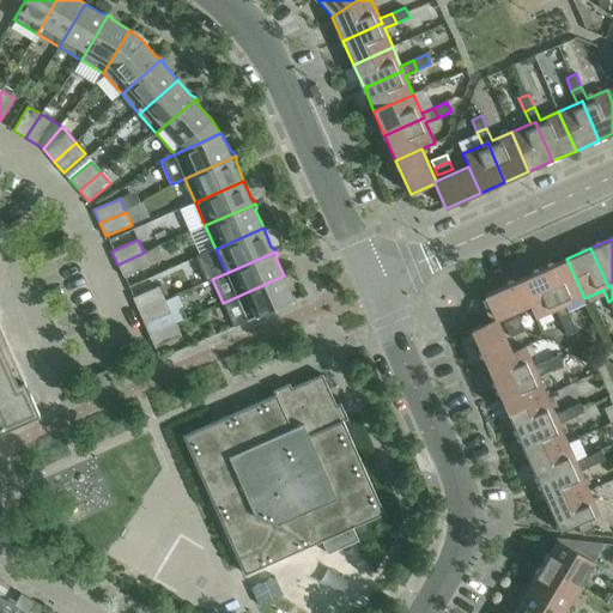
[(123,278),(150,266),(144,253),(117,265),(123,278)]
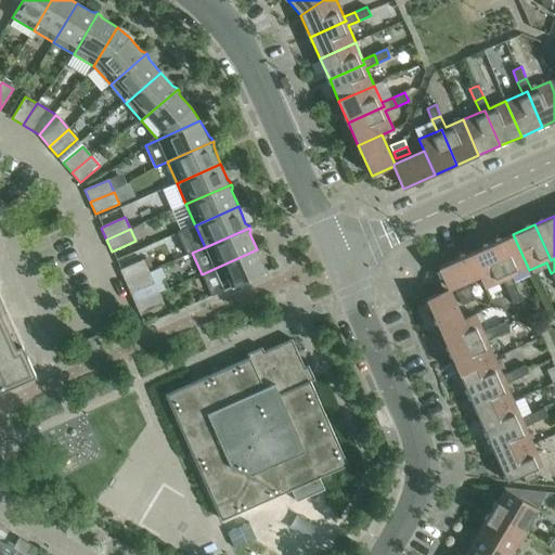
[(492,244),(507,279),(512,278),(529,270),(513,234),(492,244)]
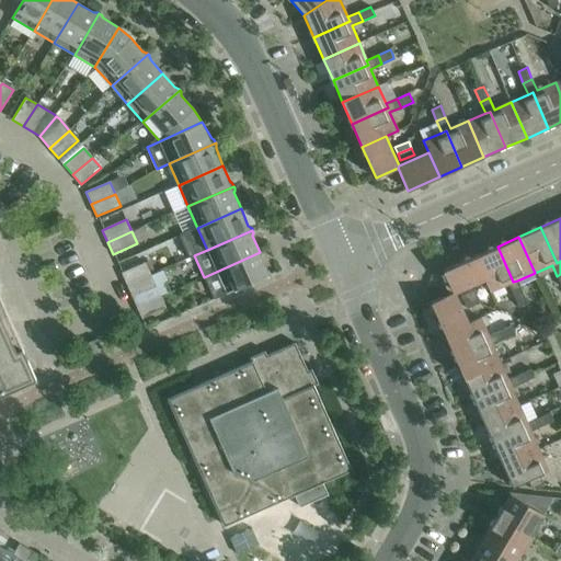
[(497,247),(474,256),(484,281),(490,293),(508,284),(514,296),(523,292),(517,281),(513,282),(497,247)]
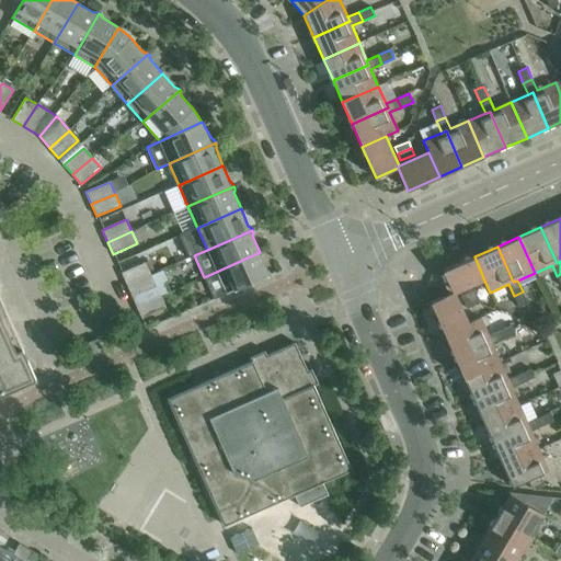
[(268,271),(267,271),(260,252),(204,277),(214,299),(271,275),(271,273),(270,273),(268,271)]
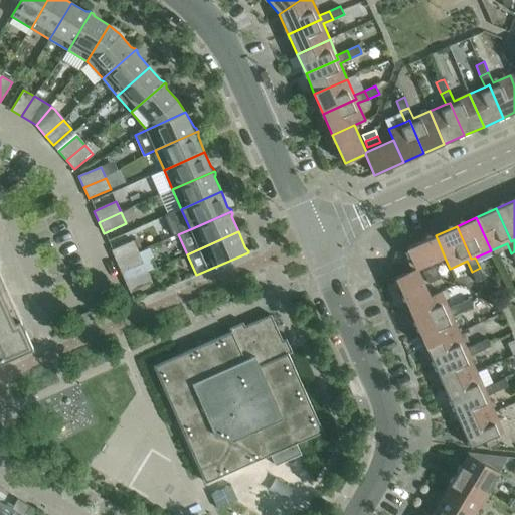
[(406,248),(415,269),(417,270),(445,258),(436,235),(406,248)]
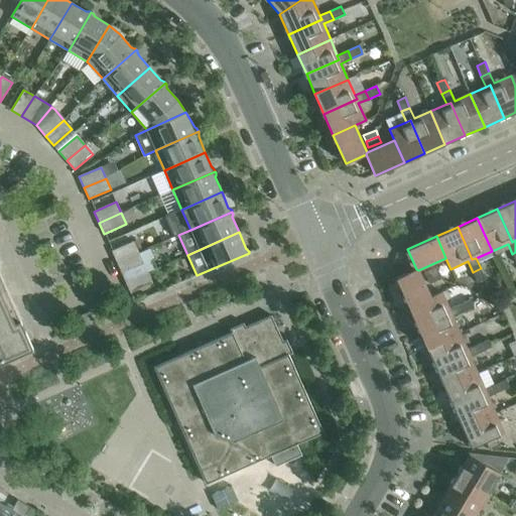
[(134,242),(112,251),(117,262),(139,253),(134,242)]
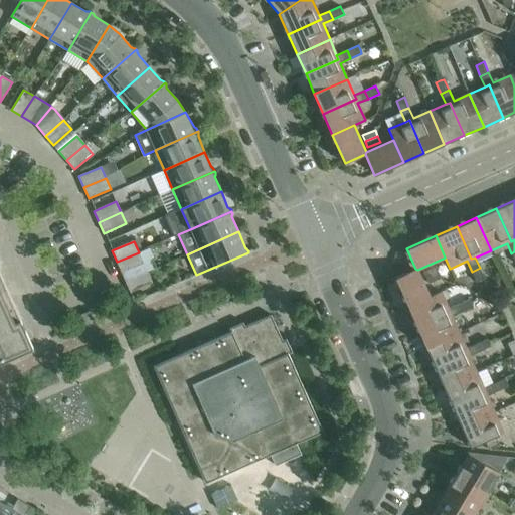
[(150,247),(139,252),(143,263),(155,259),(150,247)]
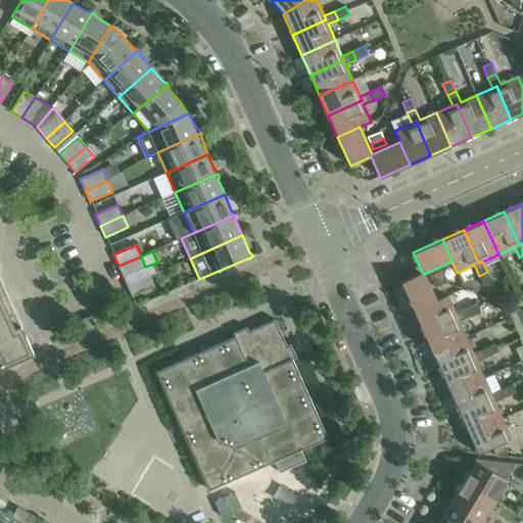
[(124,277),(145,267),(141,256),(119,266),(124,277)]
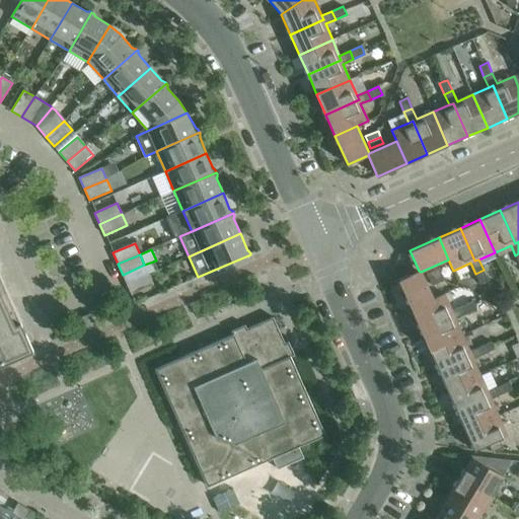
[(439,268),(426,274),(429,280),(441,274),(439,268)]
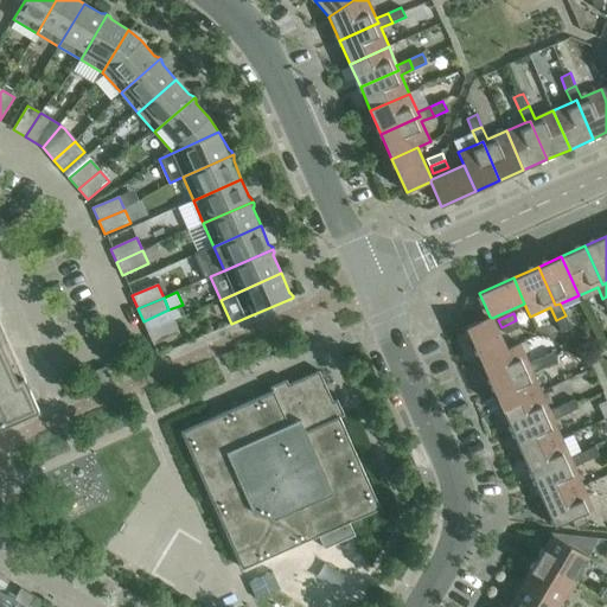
[(570,328),(566,315),(556,320),(561,332),(566,331),(570,328)]
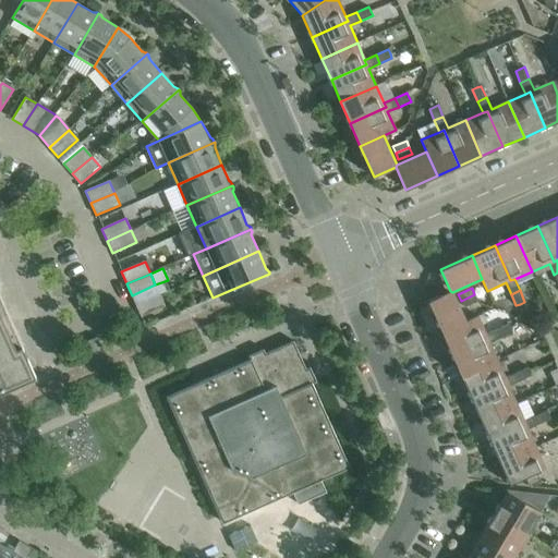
[(450,291),(428,301),(443,331),(465,322),(452,292),(450,291)]
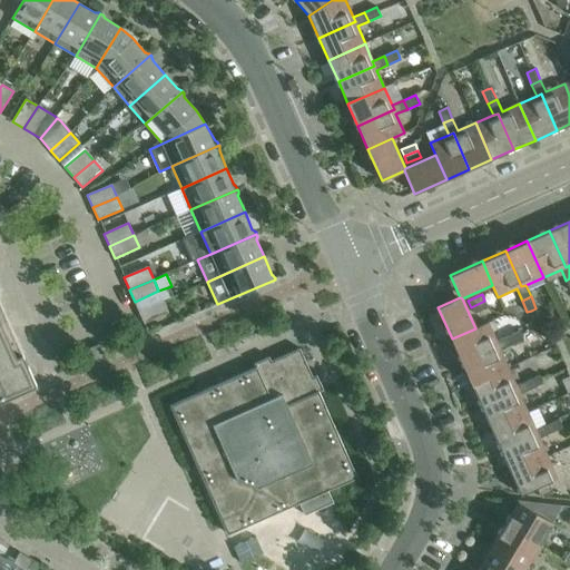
[(0,400),(37,384),(0,301),(0,400)]
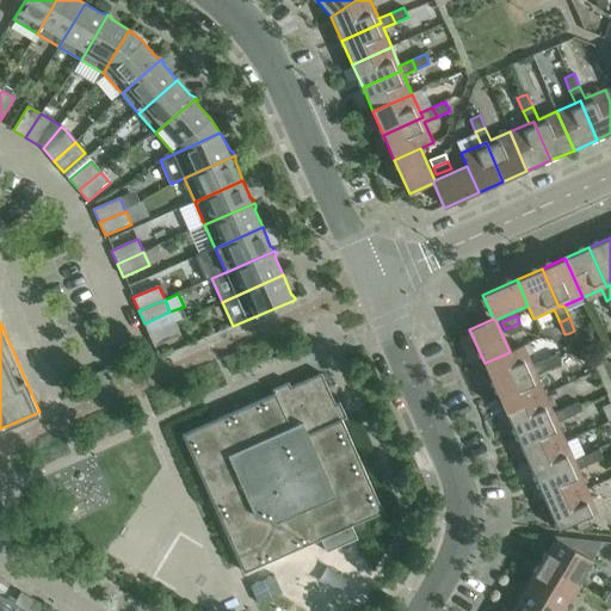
[(154,347),(180,335),(174,322),(148,334),(154,347)]
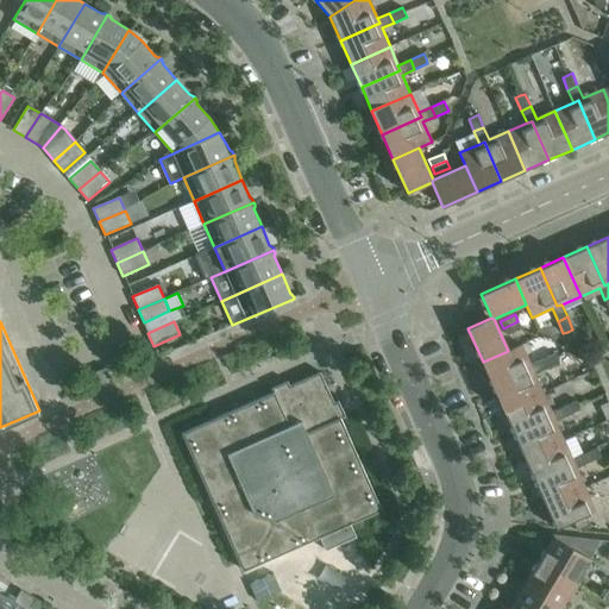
[(507,336),(521,328),(518,321),(503,328),(507,336)]
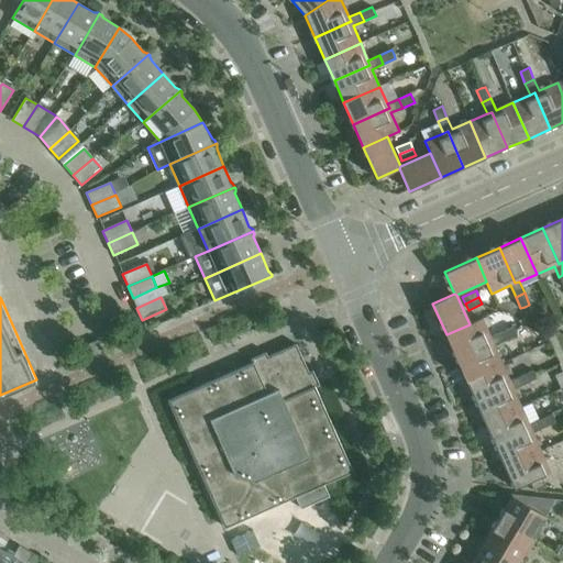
[(470,324),(446,334),(456,357),(492,341),(490,338),(482,319),(470,324)]
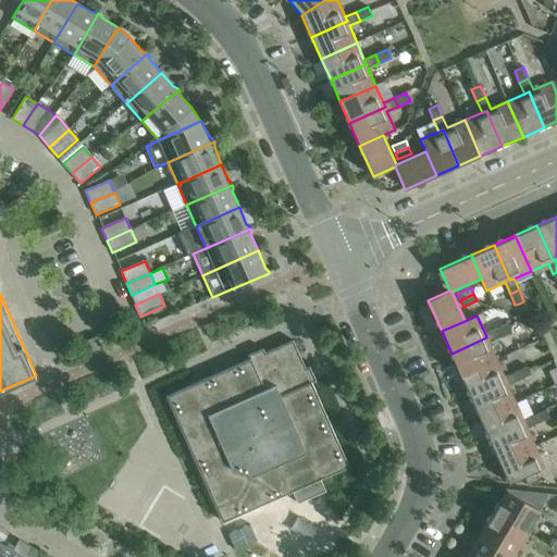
[(508,323),(496,329),(500,337),(512,332),(510,327),(508,323)]
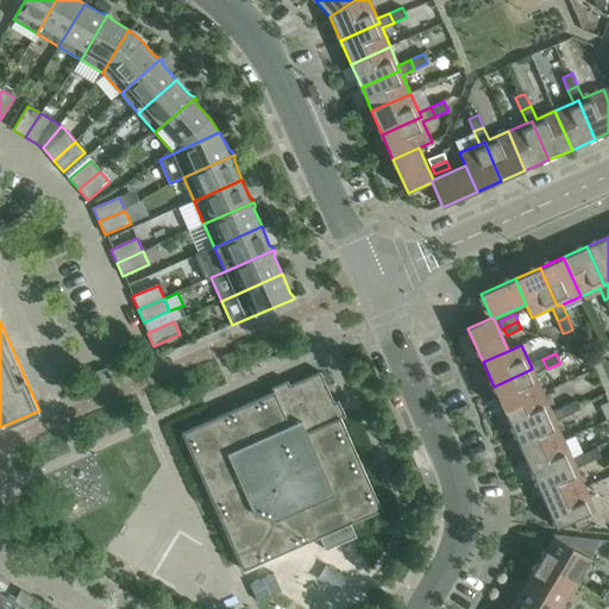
[(532,369),(494,387),(504,410),(542,394),(534,375),(547,369),(542,359),(531,365),(532,369)]
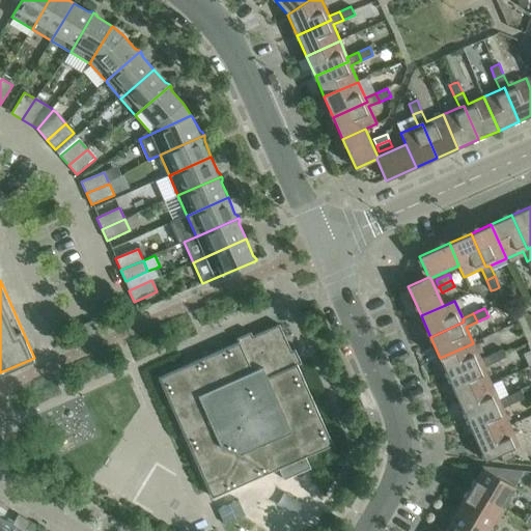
[(87,335),(96,330),(92,320),(83,325),(87,335)]
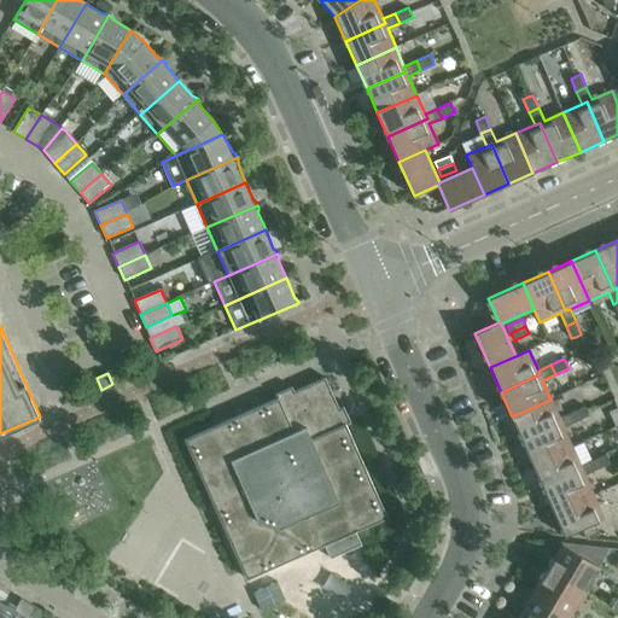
[(278,398),(215,426),(185,439),(211,500),(246,579),(325,546),(331,559),(361,544),(356,532),(388,518),(345,423),(337,406),(325,378),(293,391),(286,395),(278,398)]
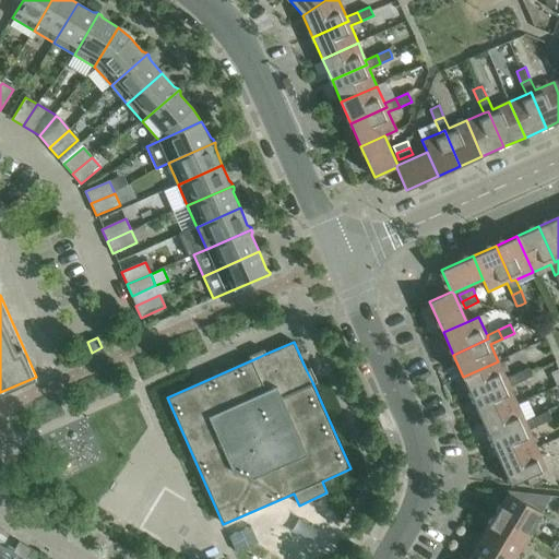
[(498,361),(463,377),(472,397),(508,382),(506,378),(498,361)]
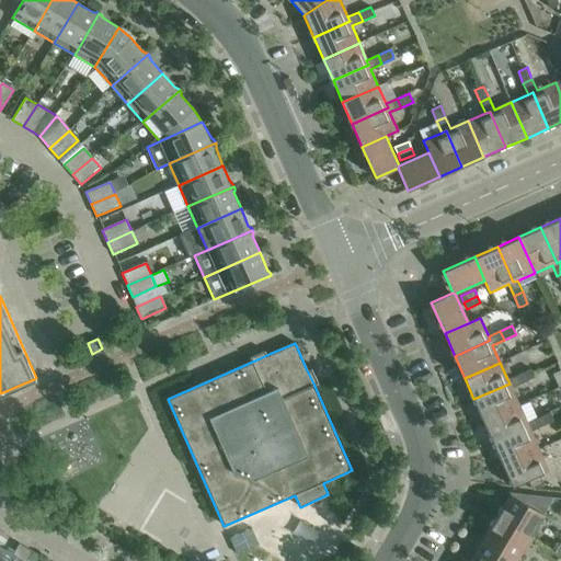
[(530,369),(519,375),(523,384),(535,378),(533,374),(530,369)]
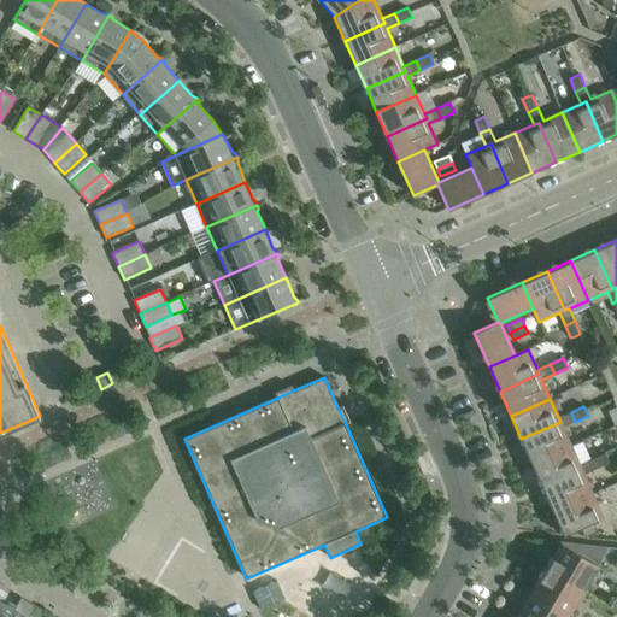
[(560,422),(521,439),(532,464),(571,446),(563,427),(575,422),(571,412),(558,417),(560,422)]
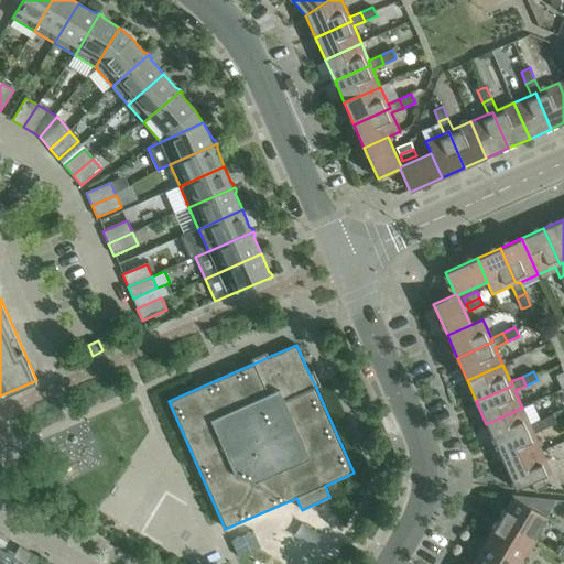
[(522,408),(486,424),(496,445),(531,430),(530,425),(522,408)]
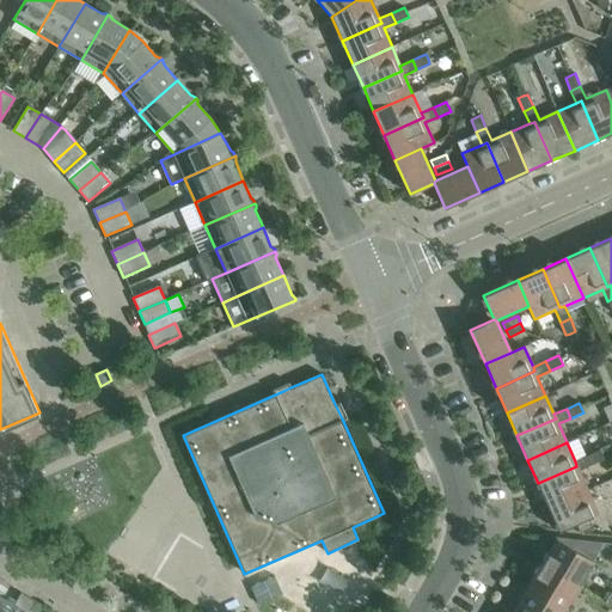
[(600,450),(587,456),(592,465),(604,459),(603,454),(600,450)]
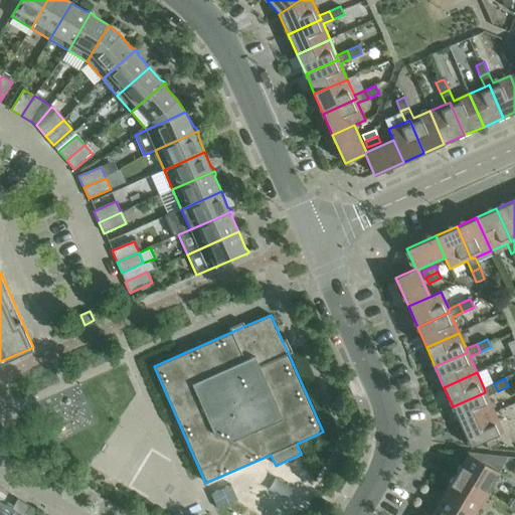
[(498,391),(494,383),(484,388),(485,392),(453,406),(462,426),(494,412),(487,396),(498,391)]
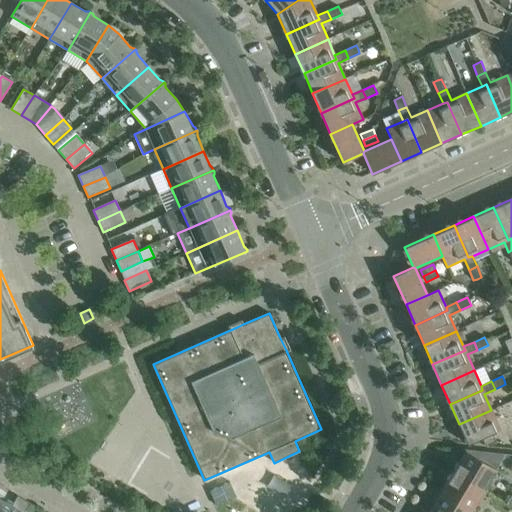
[(493,434),(500,430),(491,410),(459,424),(468,445),(482,438),(485,446),(496,442),(493,434)]
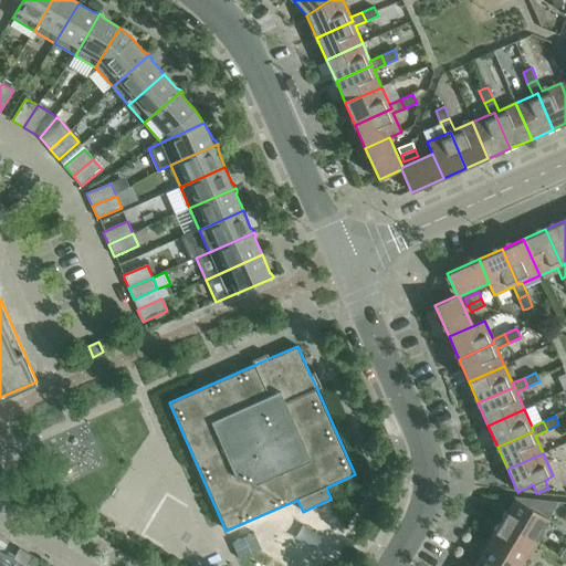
[(546,517),(556,502),(515,498),(501,521),(535,542),(548,519),(546,517)]
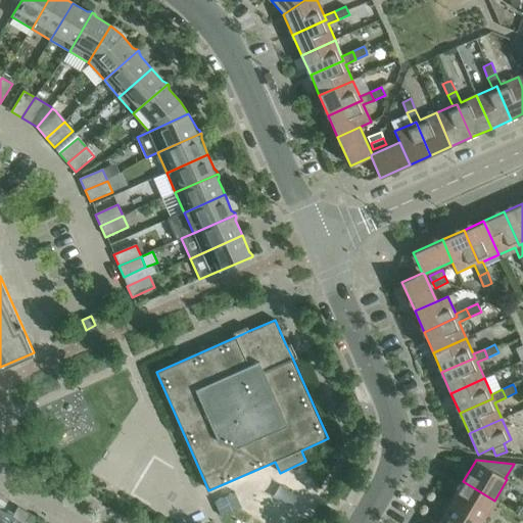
[(450,503),(481,522),(494,501),(463,481),(450,503)]
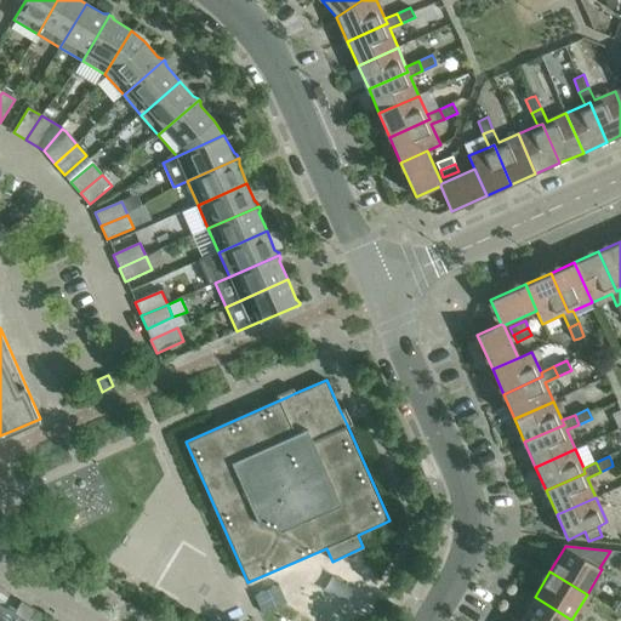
[(254,597),(262,614),(286,604),(278,586),(254,597)]
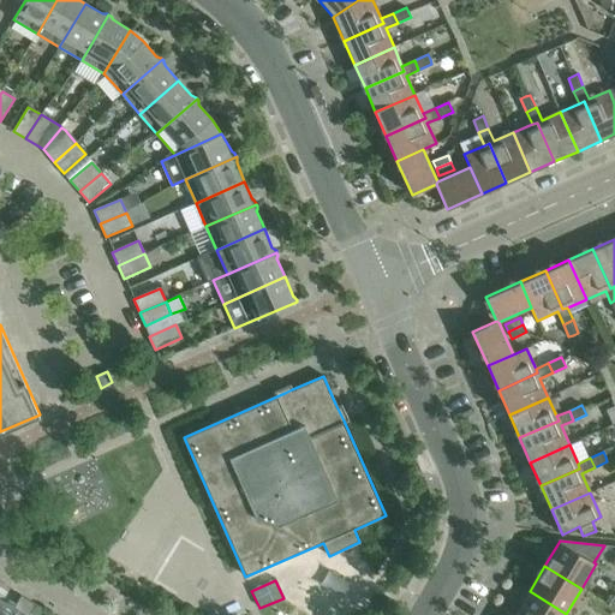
[(568,614),(566,614),(530,591),(514,614),(568,614)]
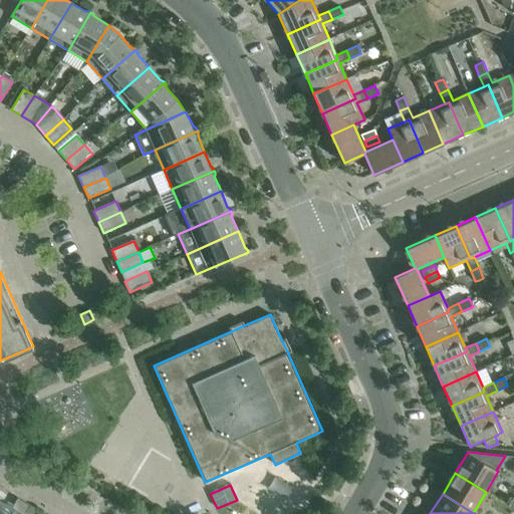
[(0,513),(22,513),(29,504),(18,498),(11,508),(0,501),(0,513)]
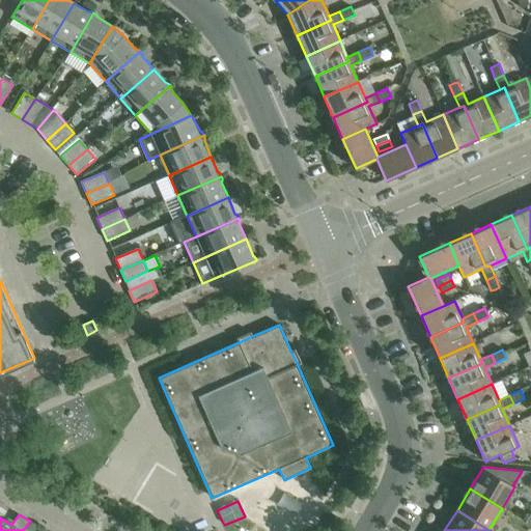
[(34,530),(37,526),(30,521),(23,530),(34,530)]
